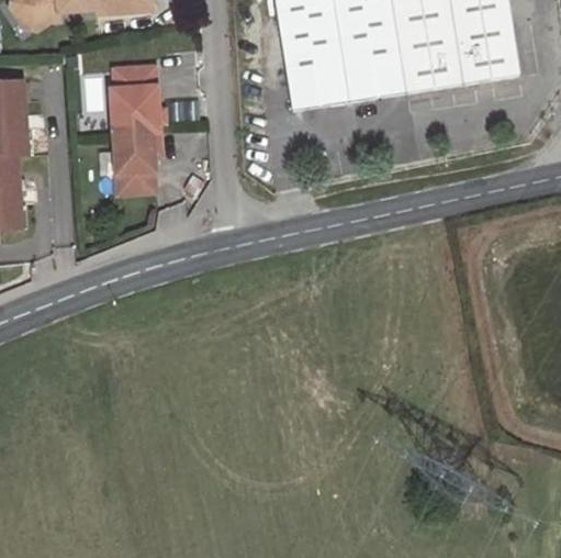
[(36,25),(18,0),(15,0),(14,7),(31,29),(41,31),(54,21),(64,20),(63,11),(52,12),(36,25)]
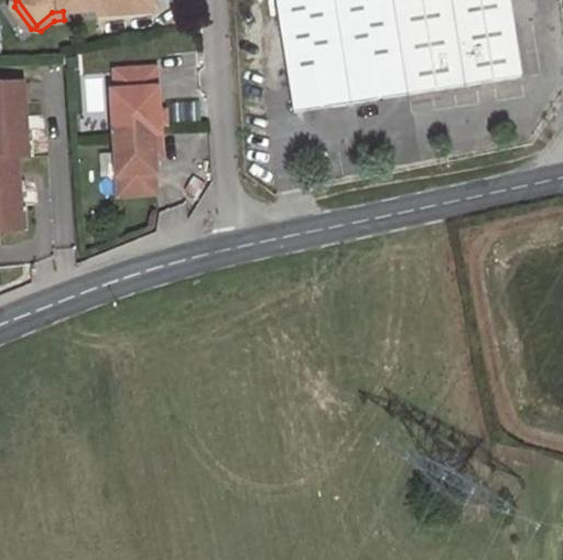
[(155,7),(154,0),(18,0),(36,25),(52,12),(63,11),(100,8),(101,12),(155,7)]
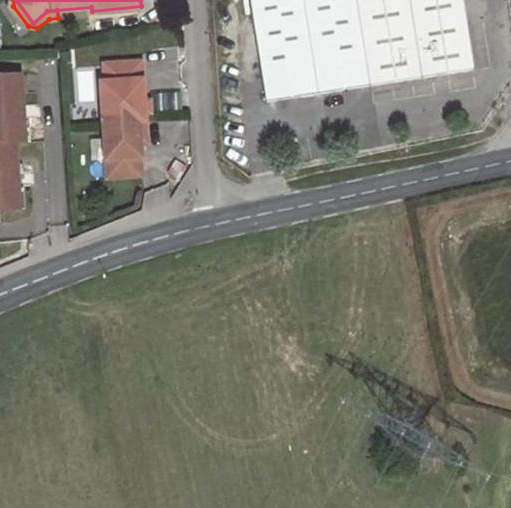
[(250,0),(267,103),(471,69),(460,0),(250,0)]
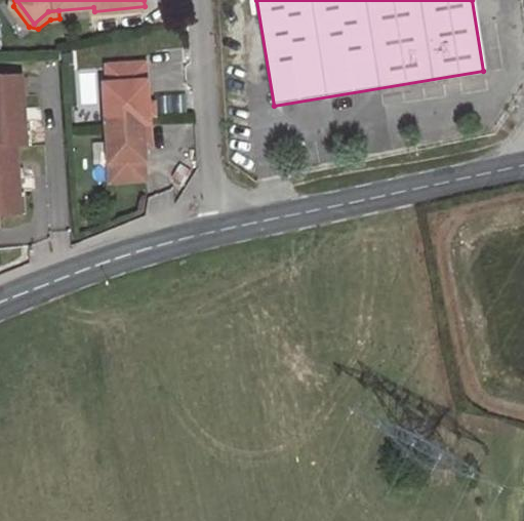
[(146,59),(108,62),(109,80),(105,80),(110,178),(146,176),(144,142),(143,121),(150,121),(146,59)]
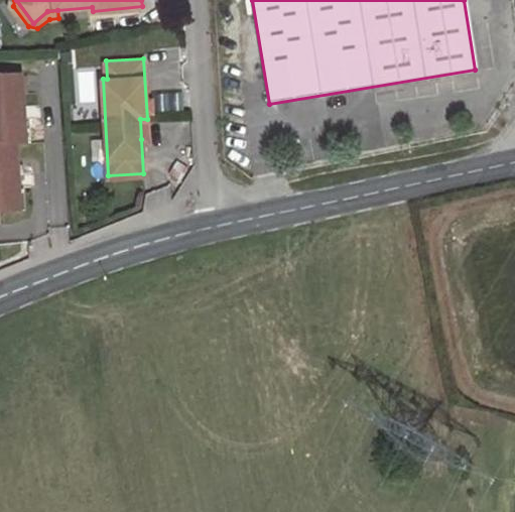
[(0,76),(0,142),(19,142),(28,141),(24,75),(0,76)]
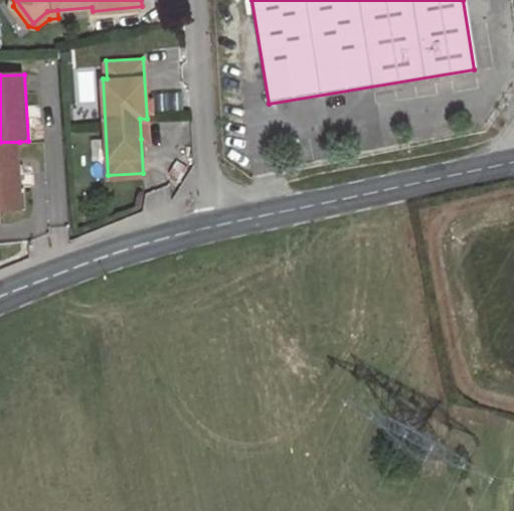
[(140,119),(141,139),(148,139),(147,119),(140,119)]
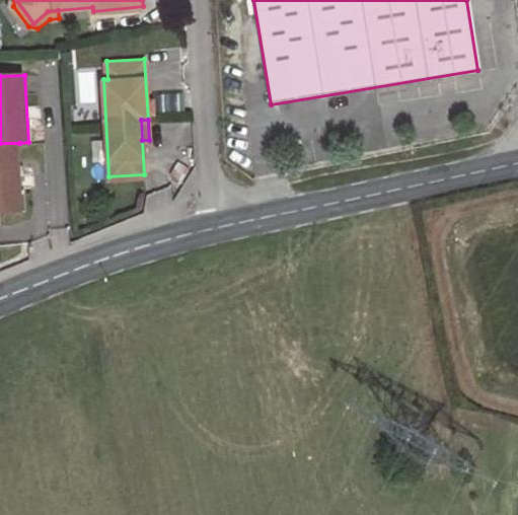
[(0,211),(23,210),(19,143),(0,143),(0,211)]
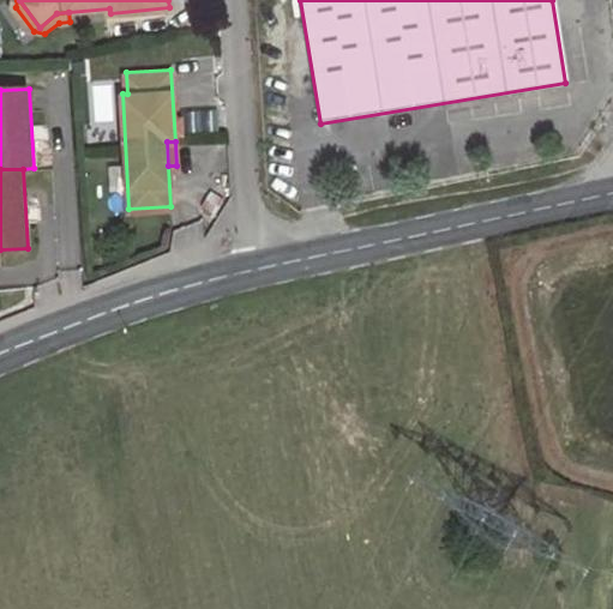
All buildings are outlined.
